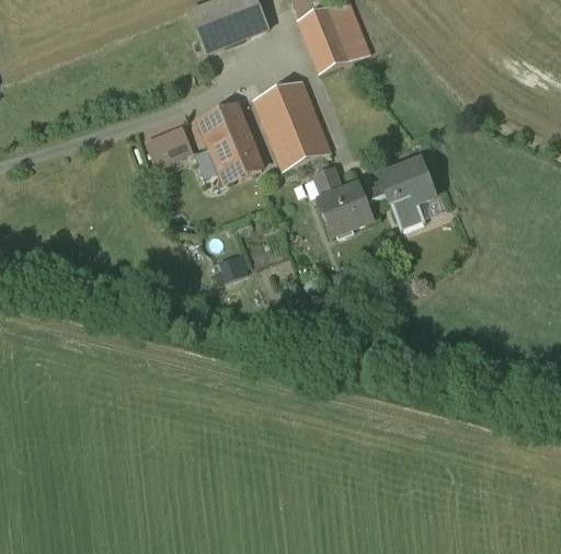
[(220,0),(190,12),(206,54),(268,29),(256,0),(220,0)]
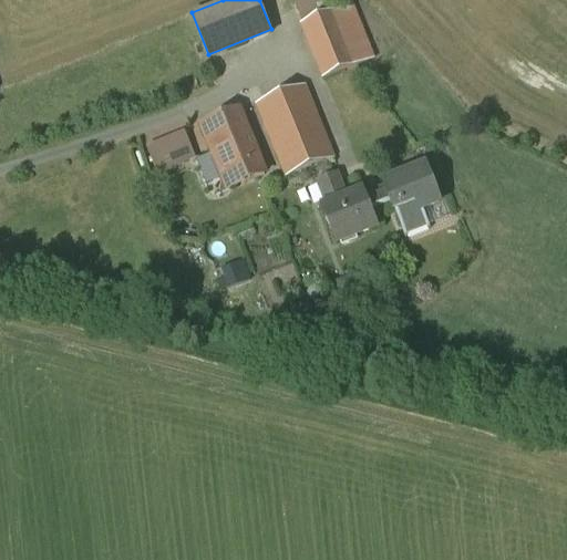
[(296,0),(294,1),(301,21),(334,8),(331,0),(296,0)]
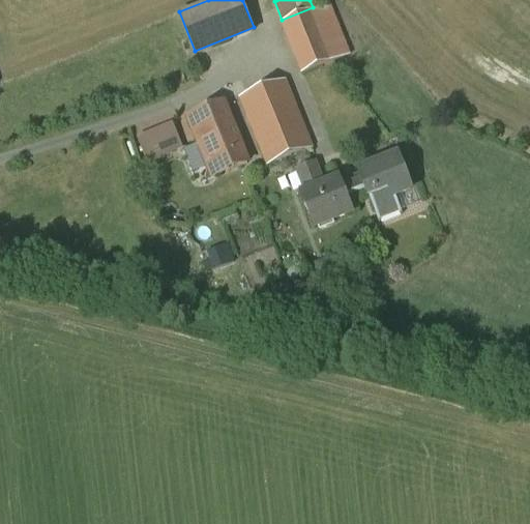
[(313,7),(282,20),(302,70),(333,58),(350,52),(329,0),(313,7)]
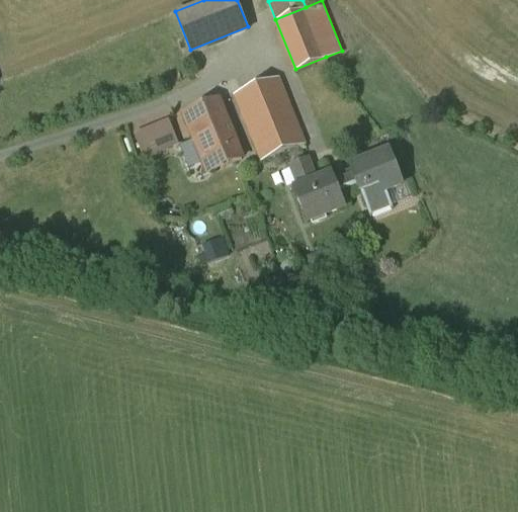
[(218,97),(185,111),(208,169),(242,156),(218,97)]
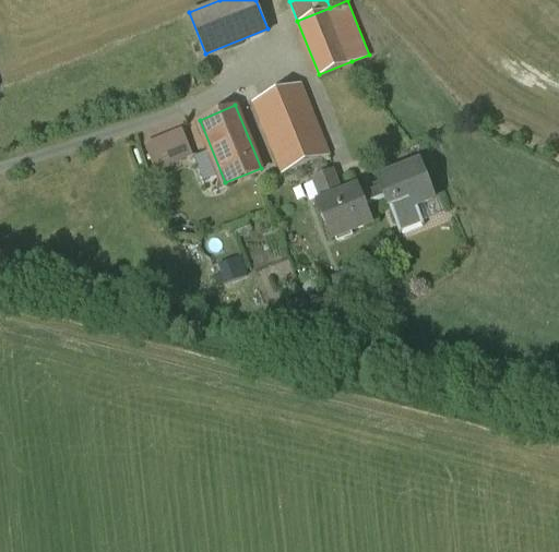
[(188,151),(180,131),(149,144),(157,165),(188,151)]
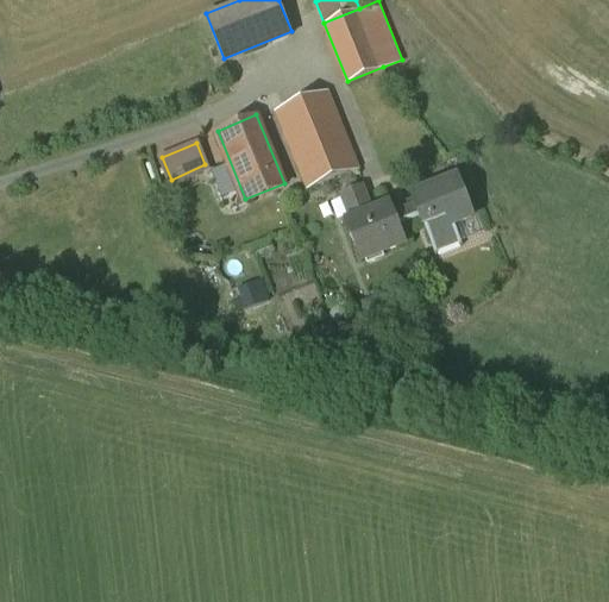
[(445,180),(432,186),(413,193),(416,202),(420,213),(435,251),(438,250),(437,248),(459,239),(459,242),(462,240),(454,221),(472,214),(465,196),(457,176),(445,180)]
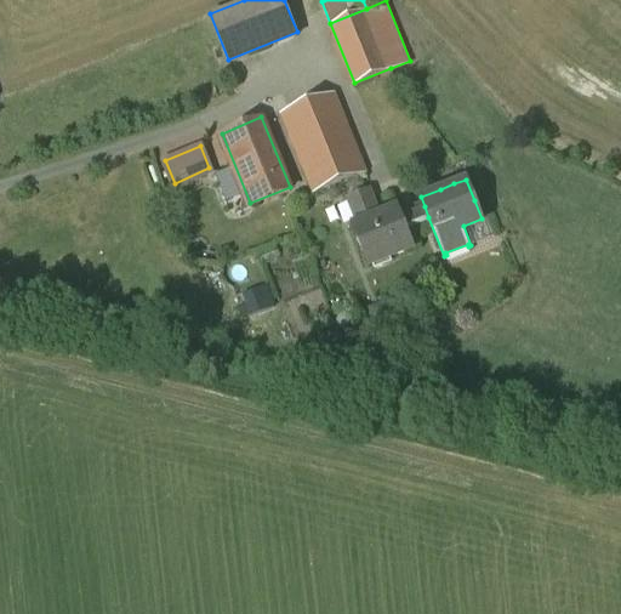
[(353,223),(369,263),(414,245),(398,206),(379,214),(368,186),(348,194),(359,221),(353,223)]
